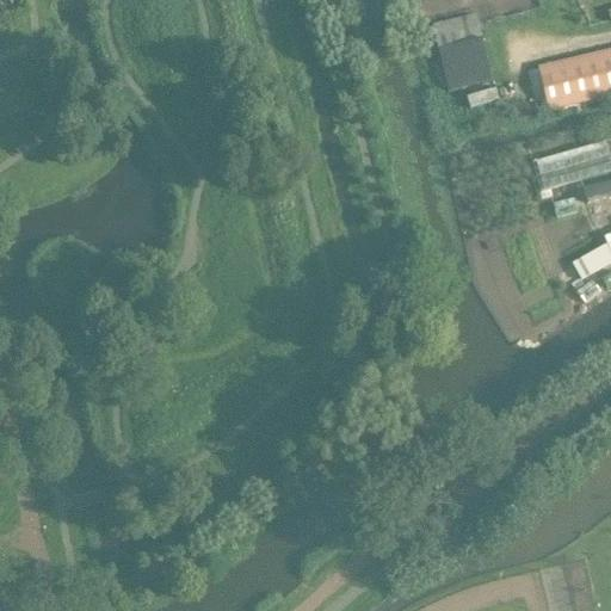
[(474,17),(432,28),(449,94),(491,85),(476,26),(474,17)]
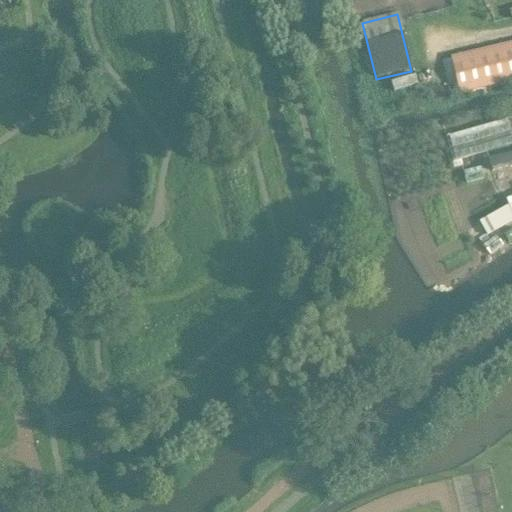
[(511,44),(453,60),(461,95),(511,82),(511,44)]
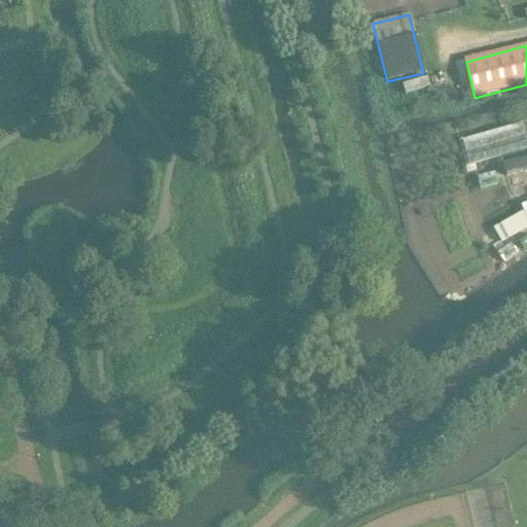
[(526,131),(526,124),(461,136),(466,163),(526,150),(526,131)]
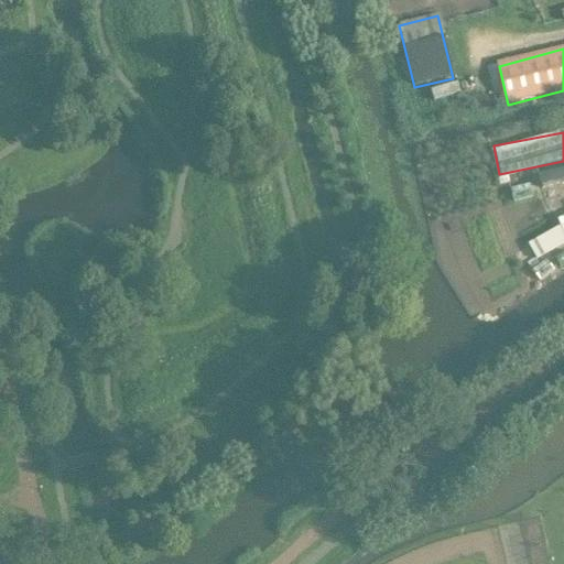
[(563,169),(538,176),(541,190),(563,183),(563,169)]
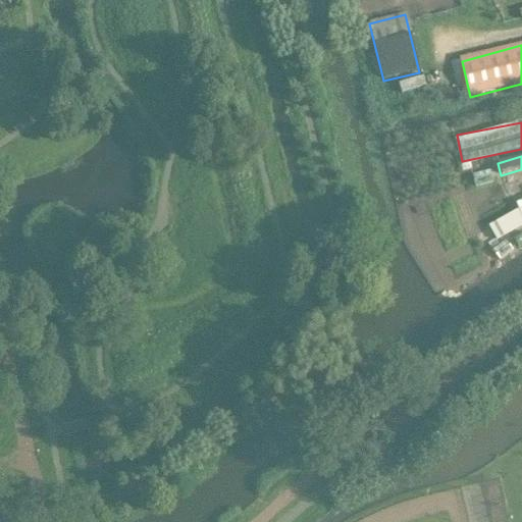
[(512,213),(489,226),(497,240),(520,227),(512,213)]
